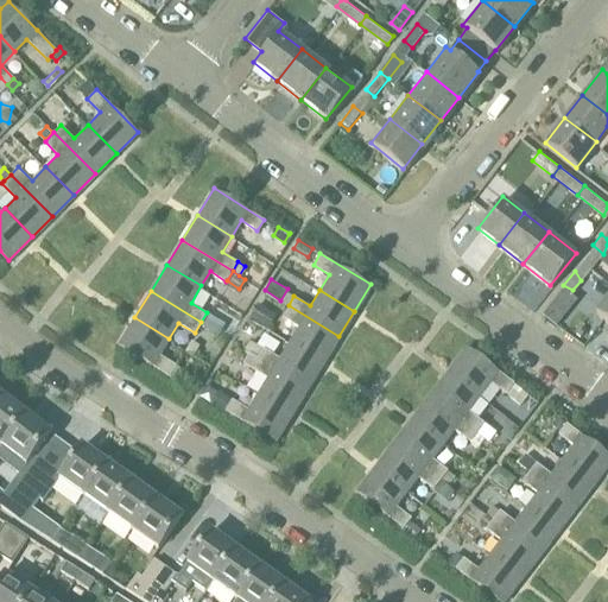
[(607,322),(607,293),(595,311),(607,322)]
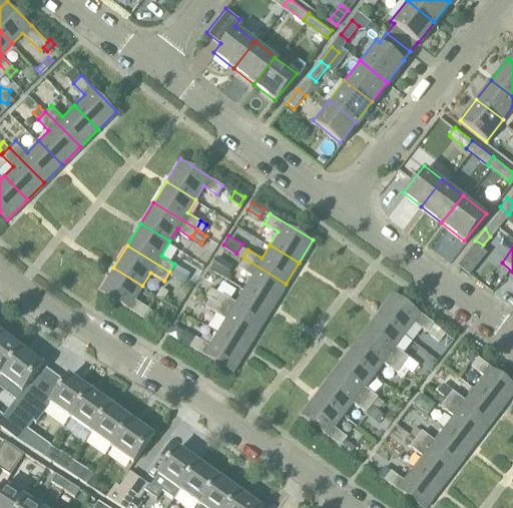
[(199,248),(195,257),(203,262),(208,255),(199,248)]
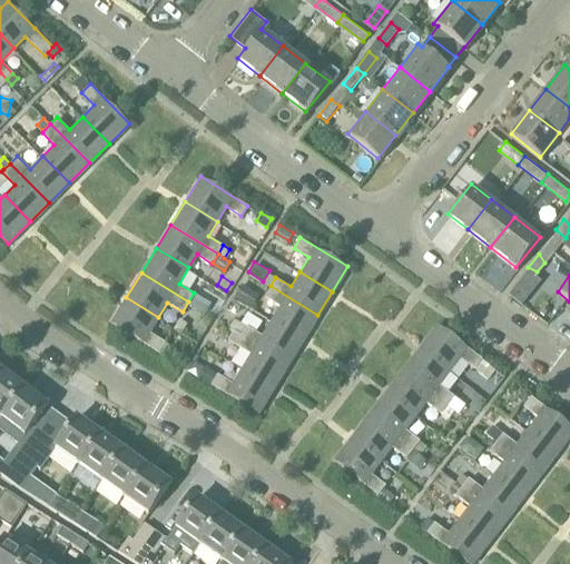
[(251,304),(257,292),(242,283),(235,294),(251,304)]
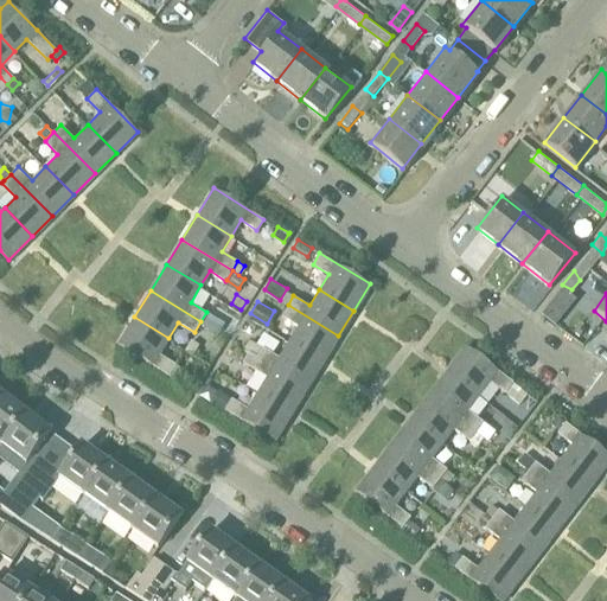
[(324,360),(338,336),(288,305),(281,315),(298,325),(289,339),(324,360)]
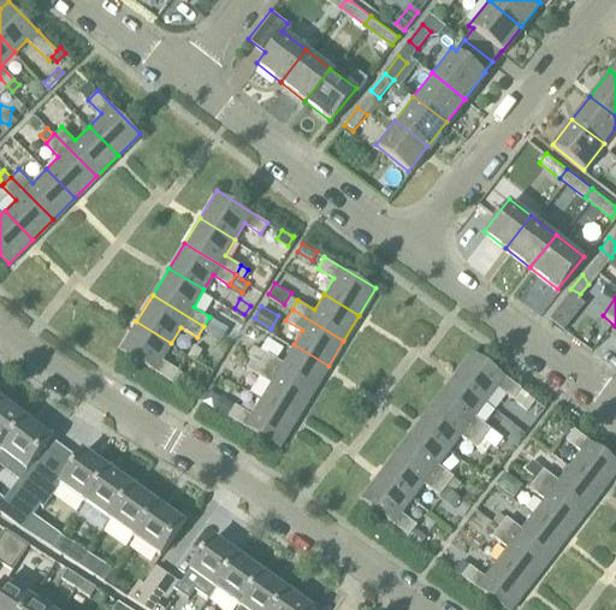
[(203,326),(203,327),(211,331),(217,321),(209,317),(203,326)]
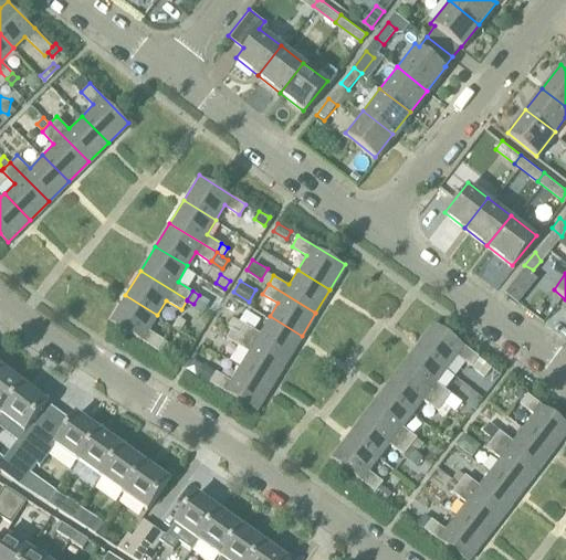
[(148,329),(157,315),(125,295),(109,320),(157,348),(163,338),(148,329)]
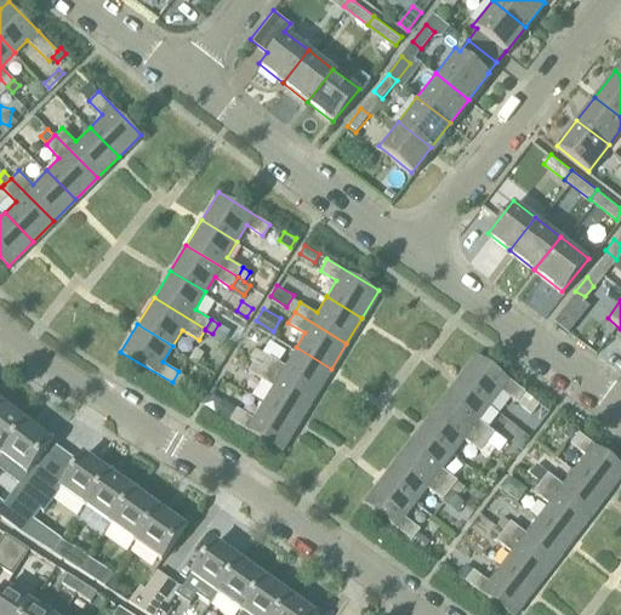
[(195,346),(189,356),(197,359),(203,349),(195,346)]
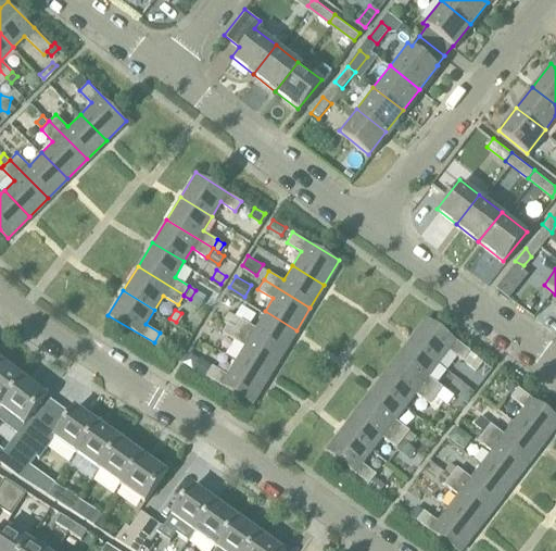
[(228,310),(223,318),(227,322),(235,326),(240,317),(235,314),(228,310)]
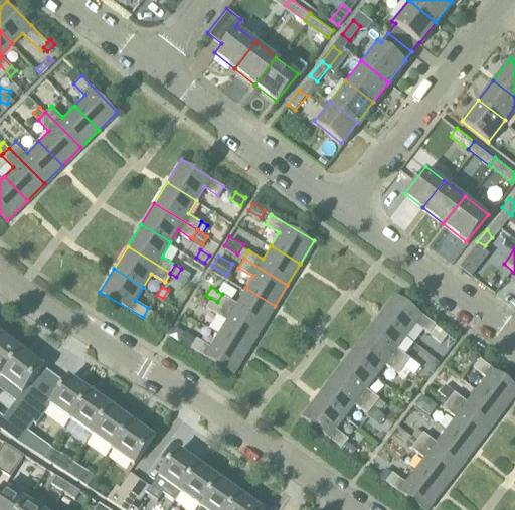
[(261,328),(275,306),(245,288),(236,302),(222,294),(217,302),(261,328)]
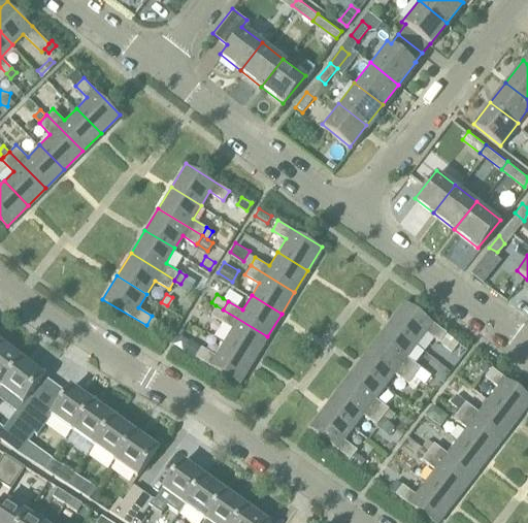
[(390,322),(417,342),(426,331),(439,340),(446,332),(405,301),(390,322)]
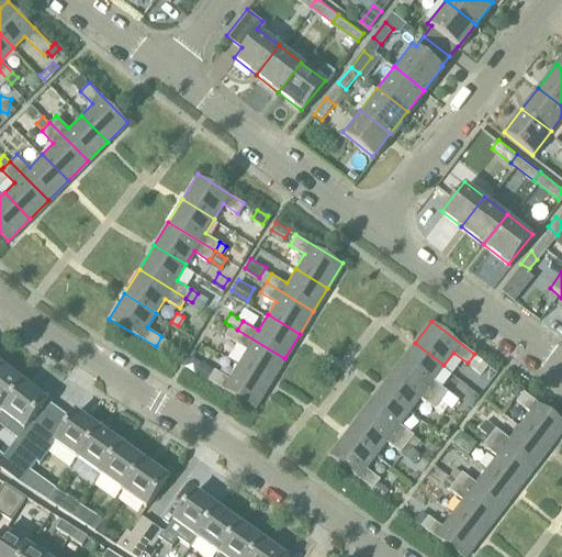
[(284,358),(237,330),(229,325),(224,335),(247,348),(238,363),(270,382),(284,358)]
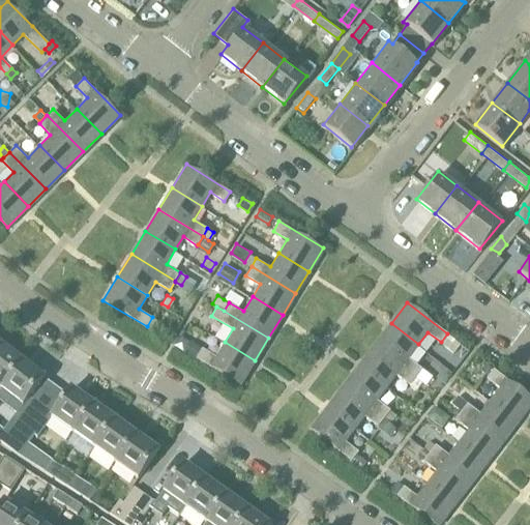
[(152,317),(147,326),(154,331),(160,322),(152,317)]
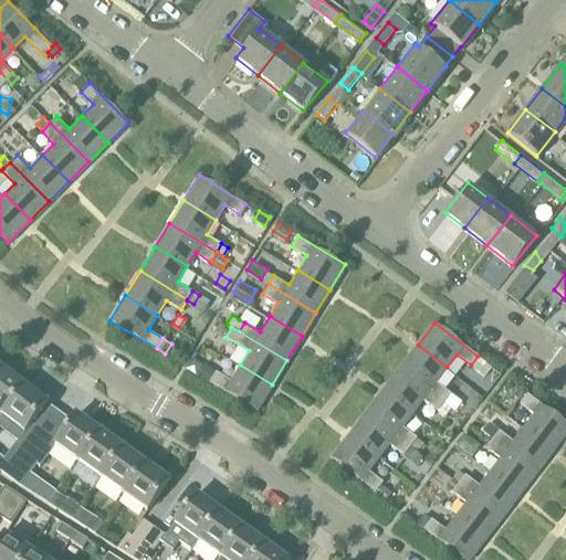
[(436,381),(447,367),(418,345),(400,367),(451,405),(454,409),(461,400),(436,381)]
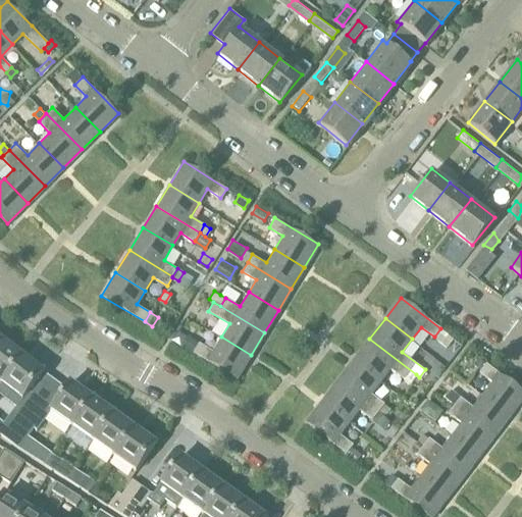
[(0,380),(1,381),(24,350),(4,334),(0,340),(0,380)]
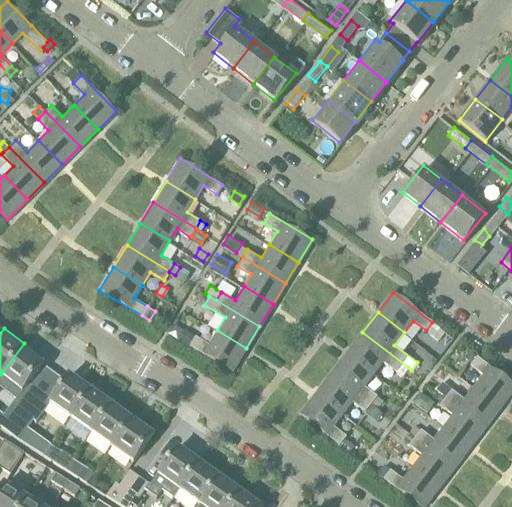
[(189,343),(194,335),(185,329),(179,337),(189,343)]
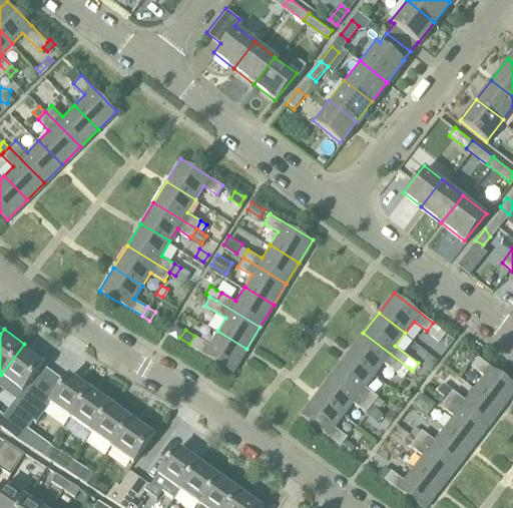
[(231,372),(246,349),(217,331),(208,344),(195,336),(189,345),(231,372)]
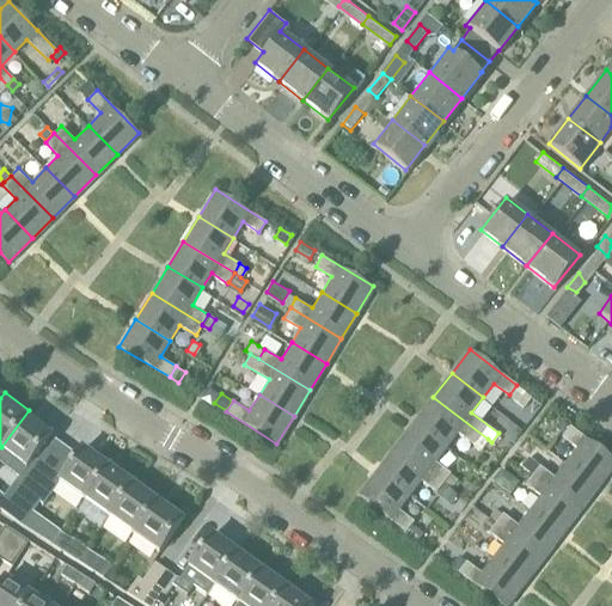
[(481,448),(488,439),(433,397),(415,420),(447,445),(457,430),(472,441),(481,448)]
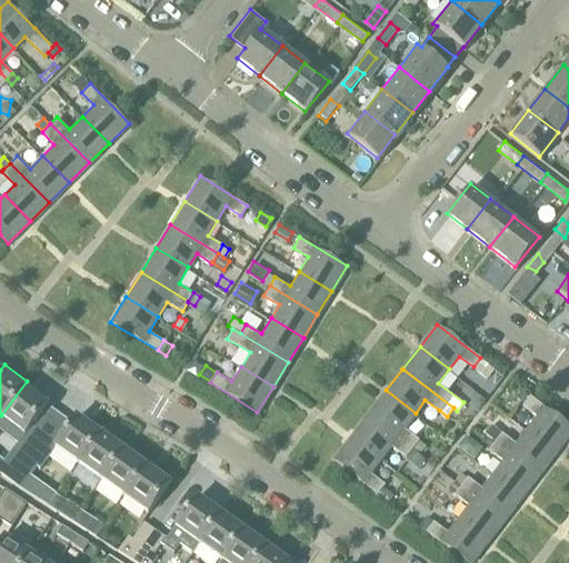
[(11,476),(45,432),(31,422),(49,399),(27,381),(1,415),(23,432),(15,445),(18,449),(2,471),(11,476)]
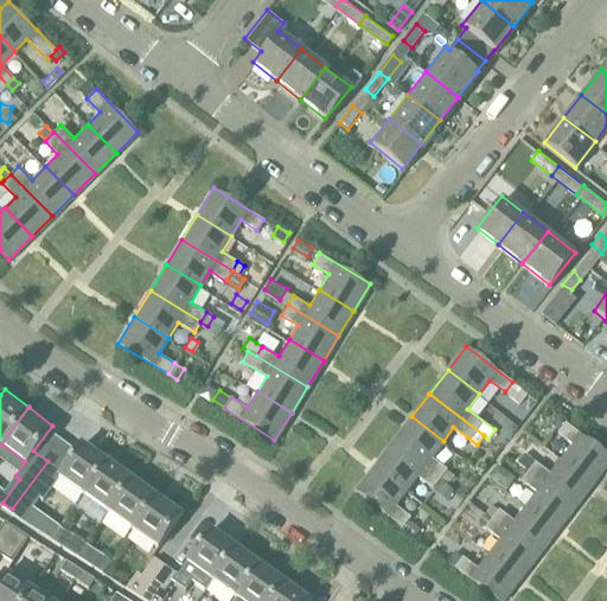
[(556,415),(551,422),(560,428),(564,421),(556,415)]
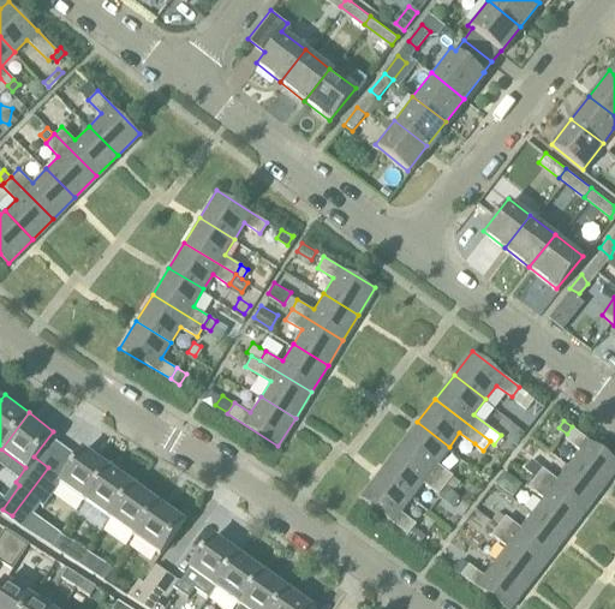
[(436,463),(449,447),(417,422),(399,446),(454,488),(460,481),(436,463)]
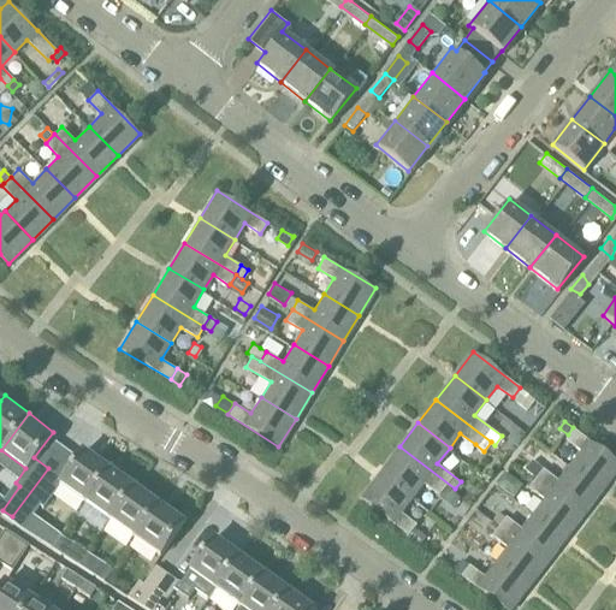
[(569,463),(602,489),(615,469),(615,460),(573,427),(566,438),(580,449),(569,463)]
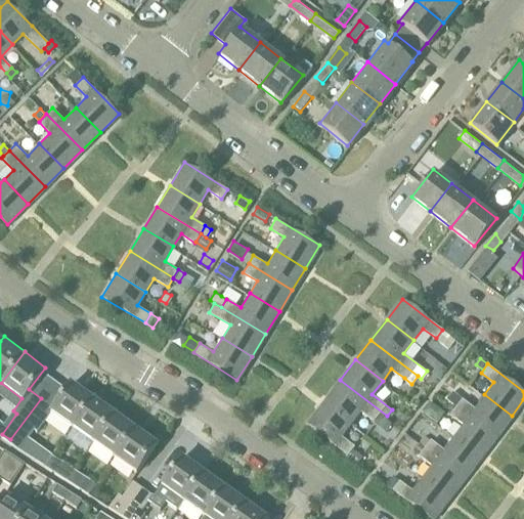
[(72,426),(95,394),(72,378),(51,406),(41,398),(10,439),(19,446),(34,427),(38,430),(51,411),(72,426)]
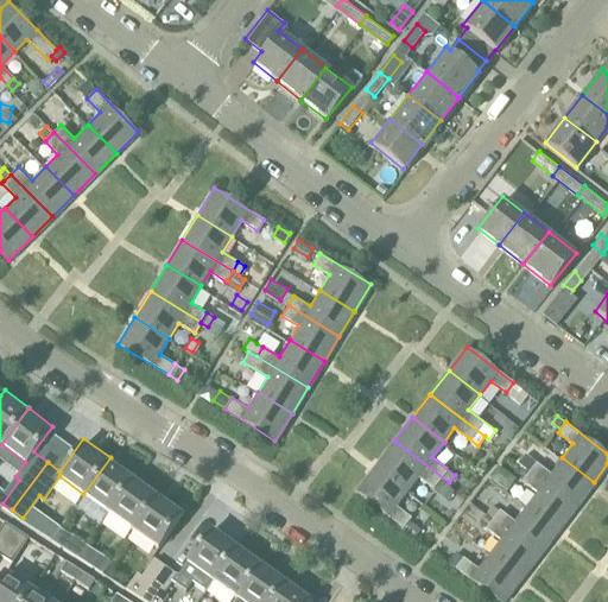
[(441,493),(449,482),(394,441),(377,464),(407,489),(418,475),(441,493)]
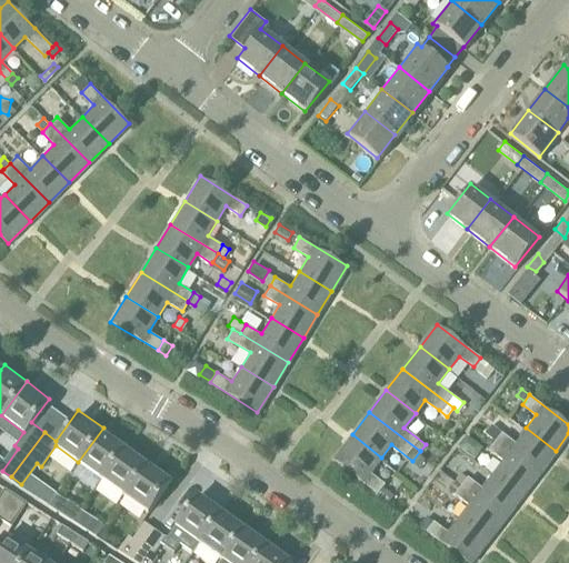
[(490,423),(485,432),(495,440),(501,431),(490,423)]
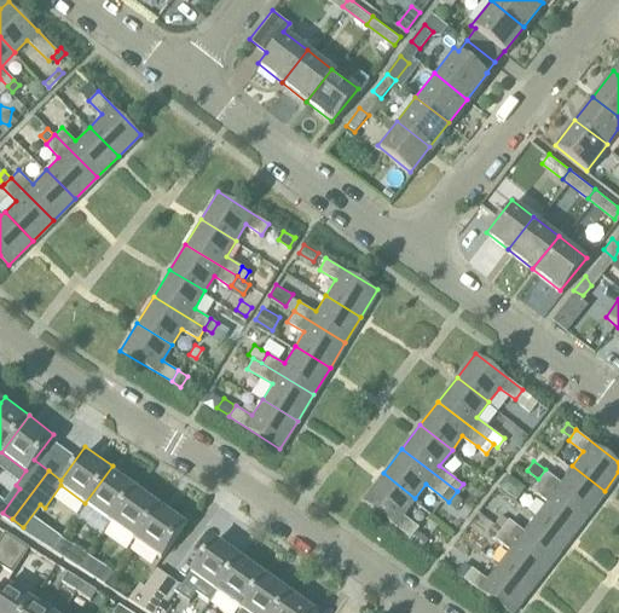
[(110,521),(137,484),(113,466),(85,503),(110,521)]
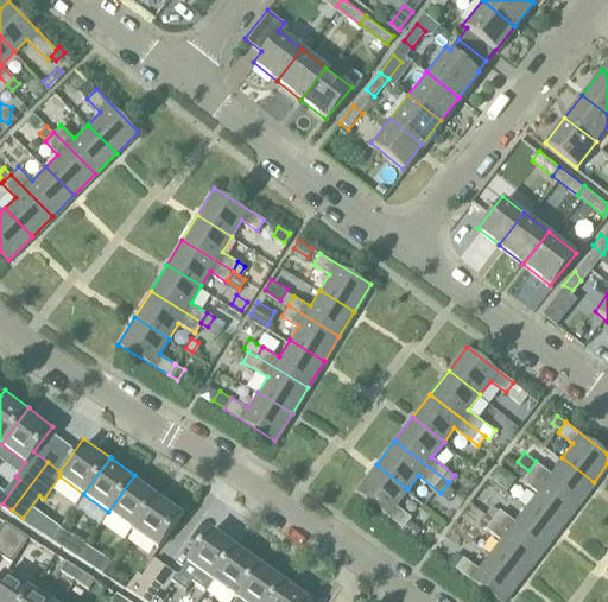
[(576,506),(594,482),(562,457),(550,473),(536,461),(529,470),(576,506)]
